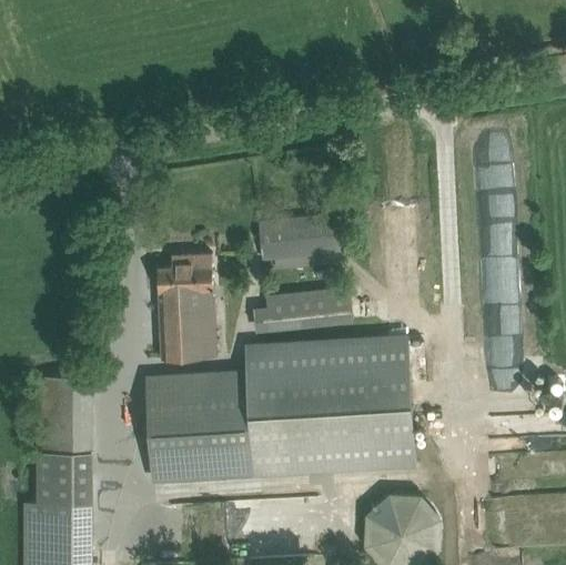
[(344,252),(343,236),(341,214),(258,222),(262,260),(271,260),(272,272),(307,269),(305,255),(344,252)]
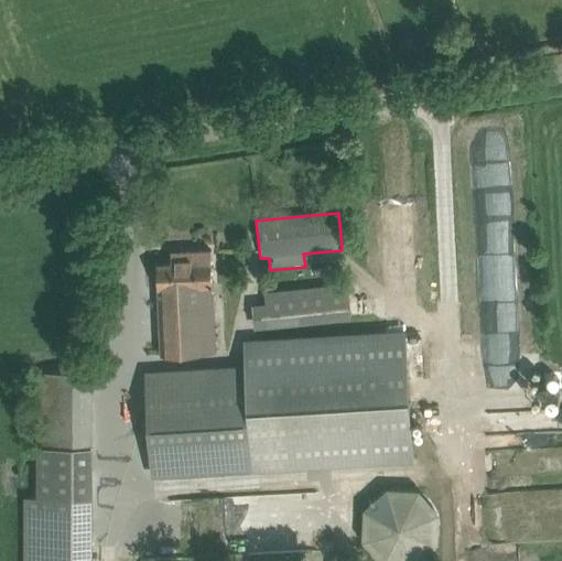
[(158,293),(212,291),(209,252),(170,255),(170,266),(155,267),(158,293)]
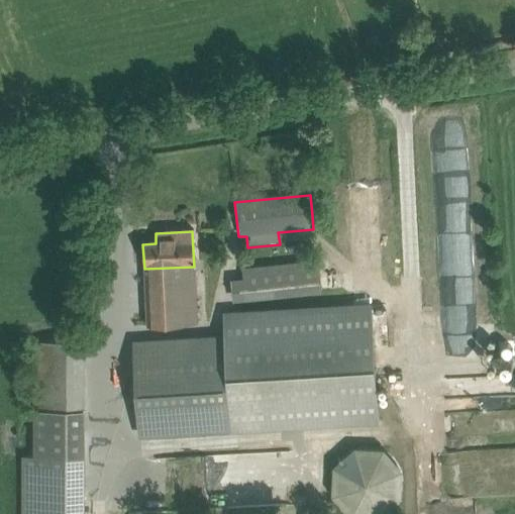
[(316,263),(241,271),(245,303),(319,296),(316,263)]
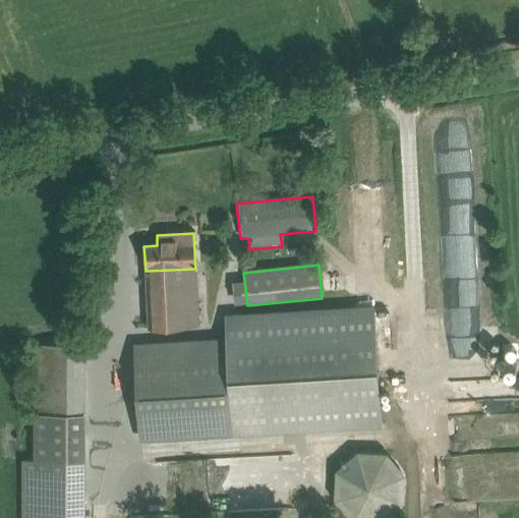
[(197,327),(195,269),(146,271),(148,330),(197,327)]
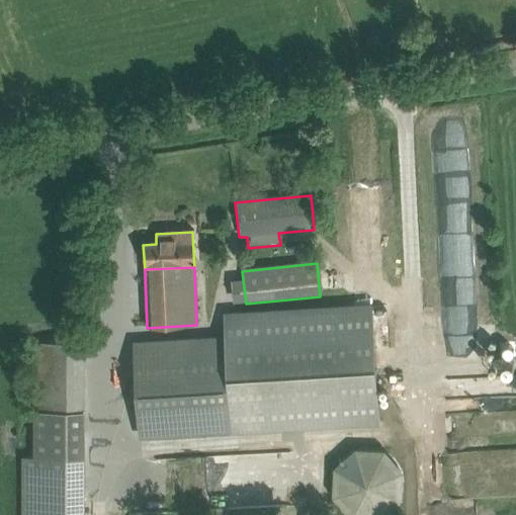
[(226,337),(133,342),(139,441),(378,426),(370,306),(225,314),(226,337)]
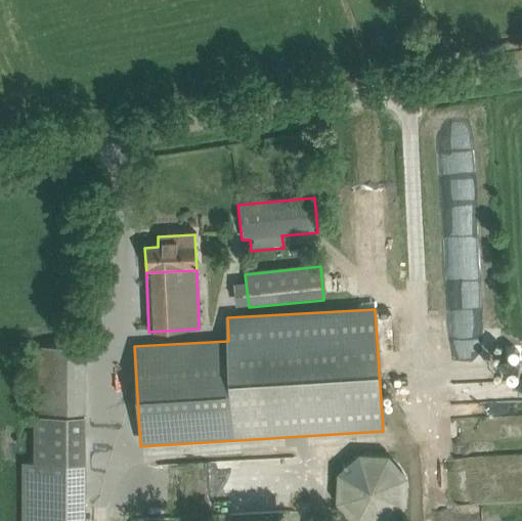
[(83,347),(33,348),(33,374),(84,373),(83,347)]
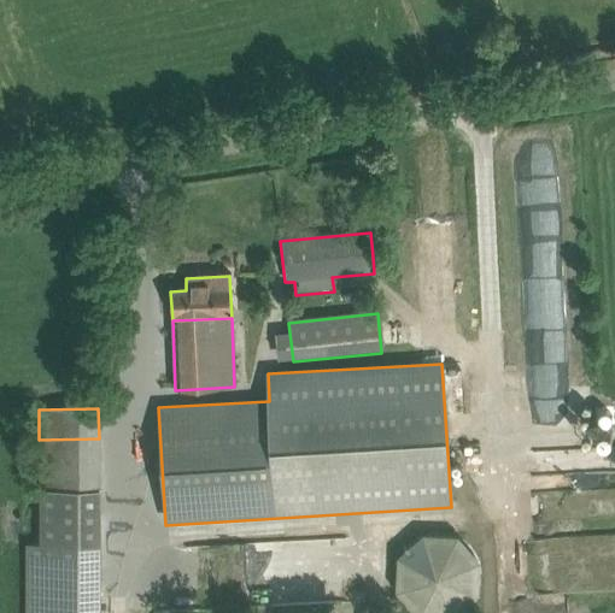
[(41,544),(101,543),(99,438),(39,440),(41,544)]
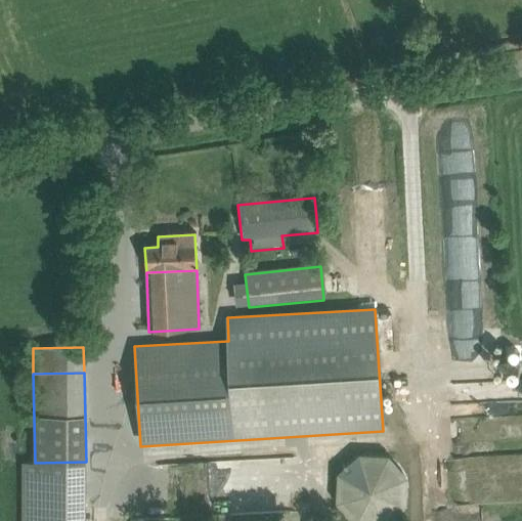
[(337,475),(335,504),(349,520),(391,520),(406,509),(407,479),(388,457),(359,454),(337,475)]
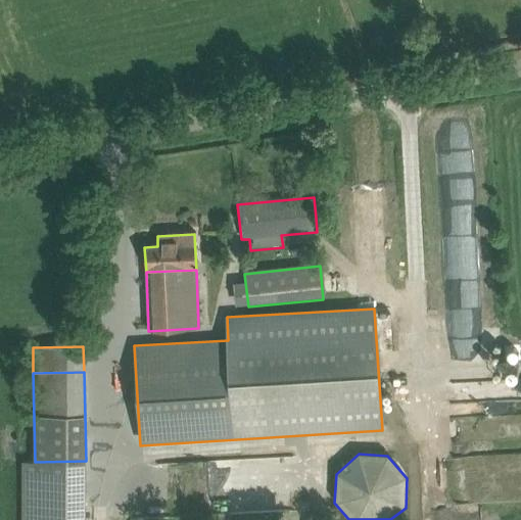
[(297,459),(172,464),(174,499),(194,499),(194,511),(299,507),(297,459)]
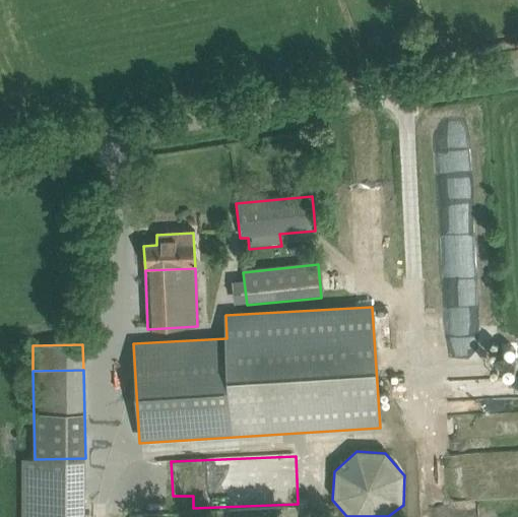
[(84,516),(85,458),(35,459),(21,460),(19,516),(84,516)]
